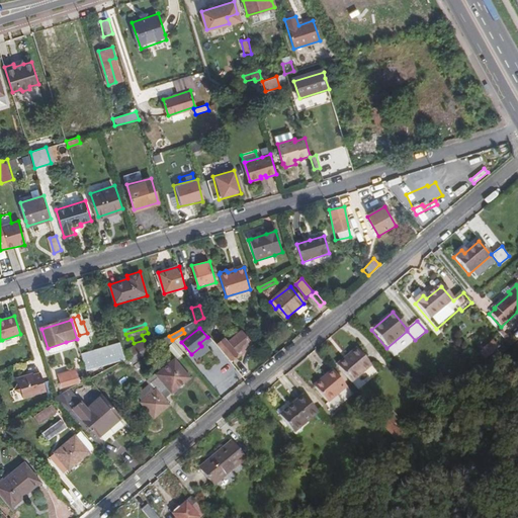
[(509,348),(517,340),(517,331),(509,339),(505,342),(509,348)]
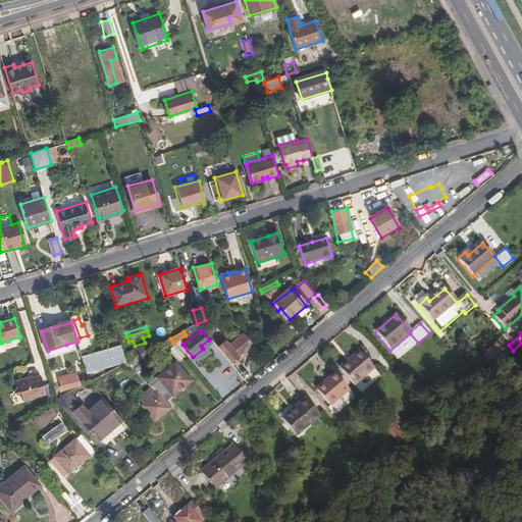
[(230,364),(238,358),(244,353),(252,347),(243,336),(229,348),(225,343),(217,349),(230,364)]
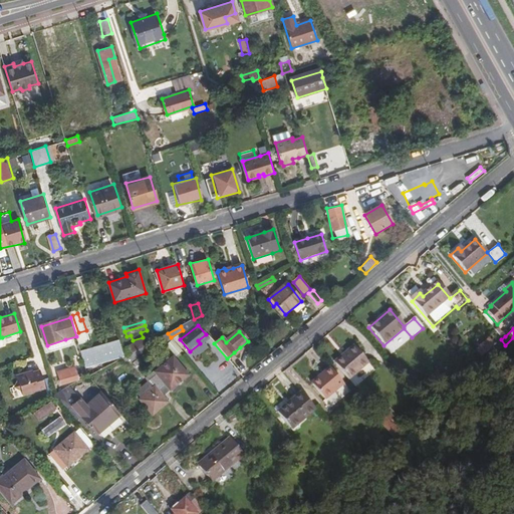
[(200,343),(190,351),(195,358),(208,347),(207,345),(212,341),(208,337),(206,334),(198,340),(200,343)]
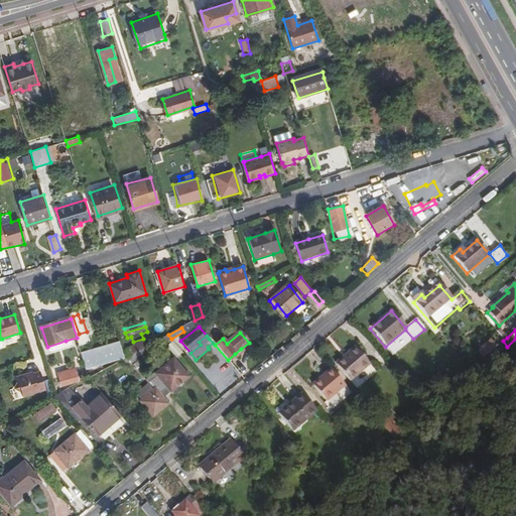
[(68,346),(66,341),(47,347),(49,352),(68,346)]
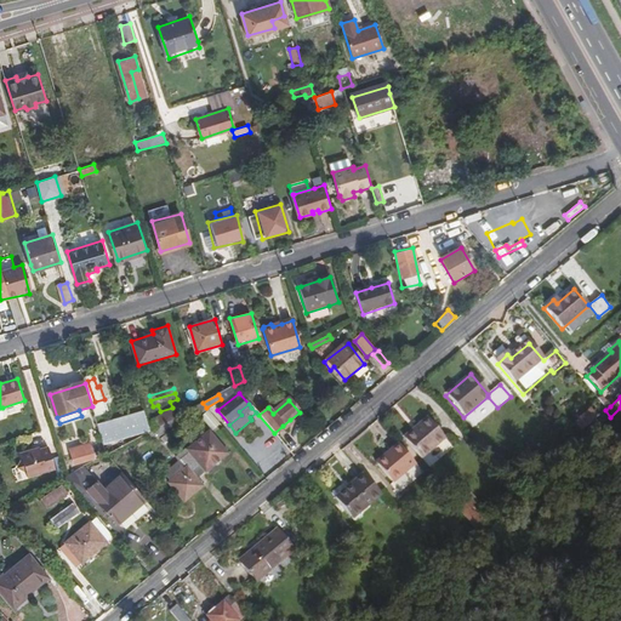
[(157,417),(161,426),(176,417),(172,410),(157,417)]
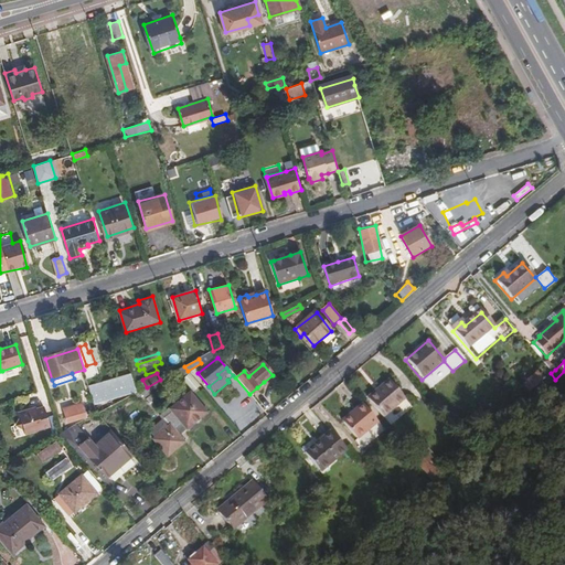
[(191,391),(199,387),(191,373),(183,377),(191,391)]
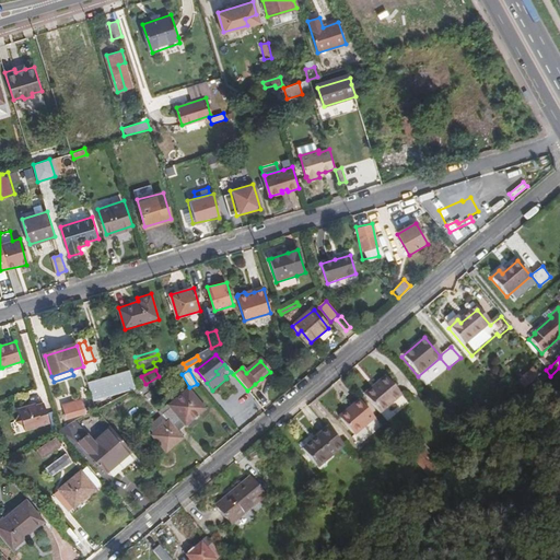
[(518,382),(525,388),(537,378),(532,371),(518,382)]
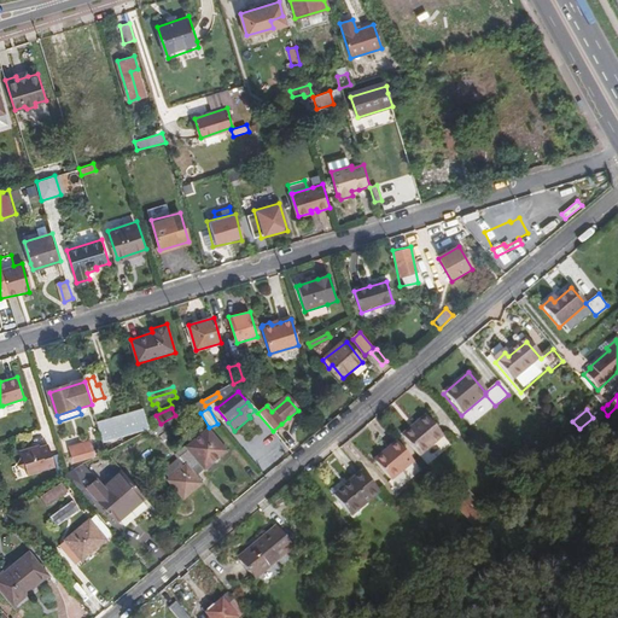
[(175,415),(161,424),(155,426),(158,433),(182,420),(179,414),(175,415)]
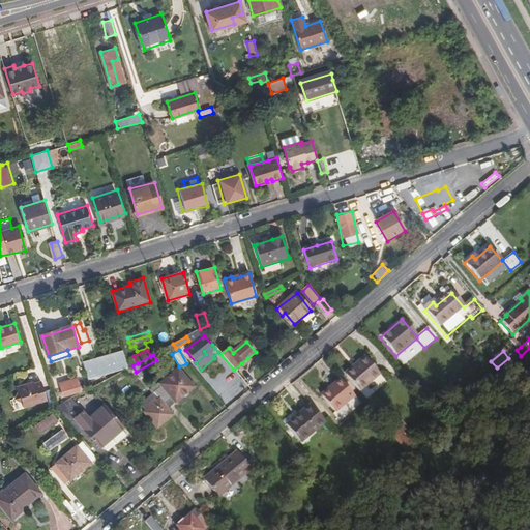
[(365,358),(357,364),(359,366),(346,378),(359,394),(380,377),(365,358)]
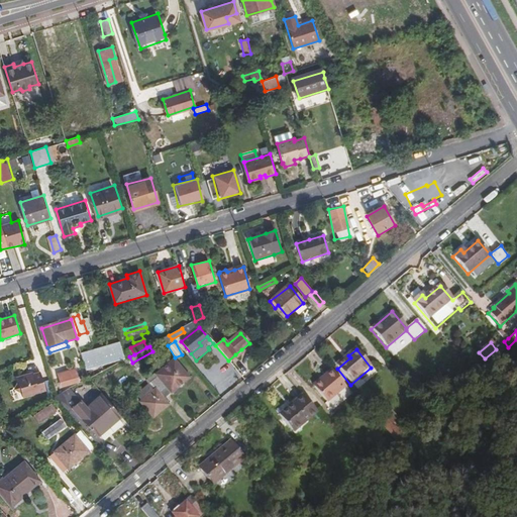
[(350,357),(348,355),(336,367),(337,369),(350,357)]
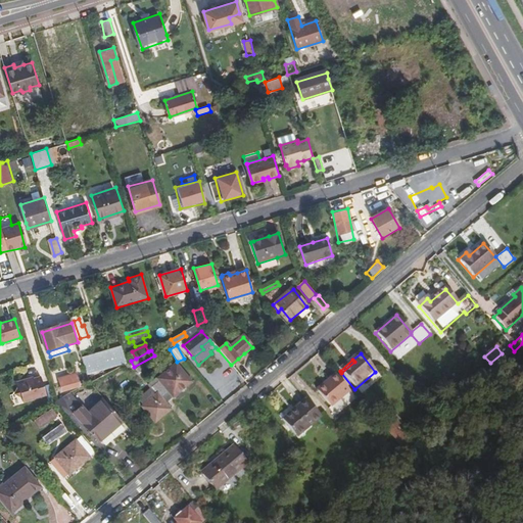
[(142,403),(140,406),(155,423),(173,409),(168,403),(174,398),(175,398),(194,383),(178,363),(158,379),(161,382),(153,389),(141,398),(140,402),(142,403)]
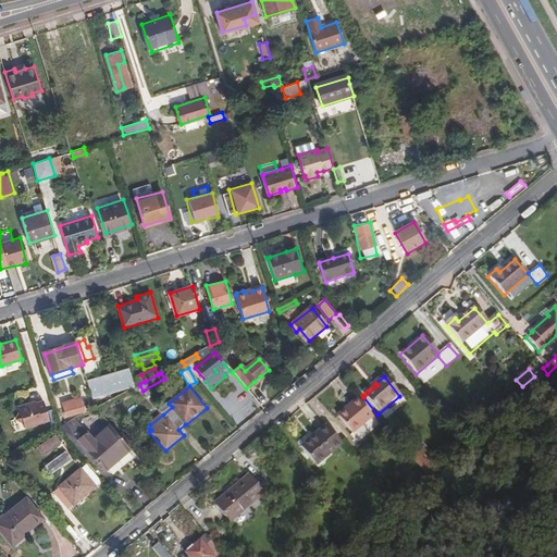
[(339,421),(353,436),(373,419),(358,400),(350,407),(353,409),(339,421)]
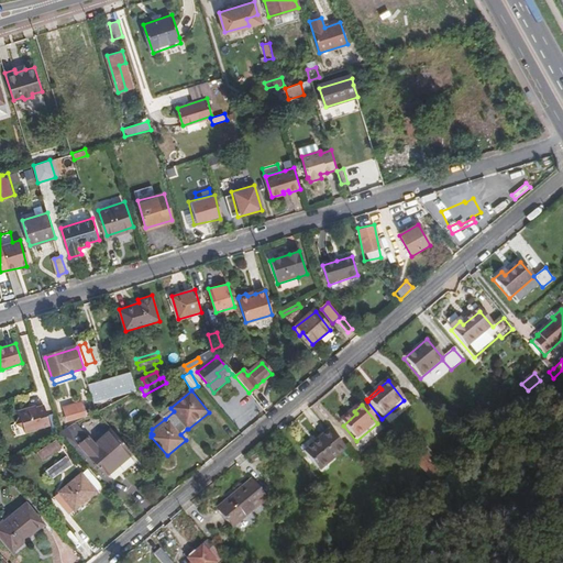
[(20,416),(20,417),(17,423),(22,427),(24,428),(25,432),(50,424),(44,406),(30,410),(30,408),(19,411),(20,416)]
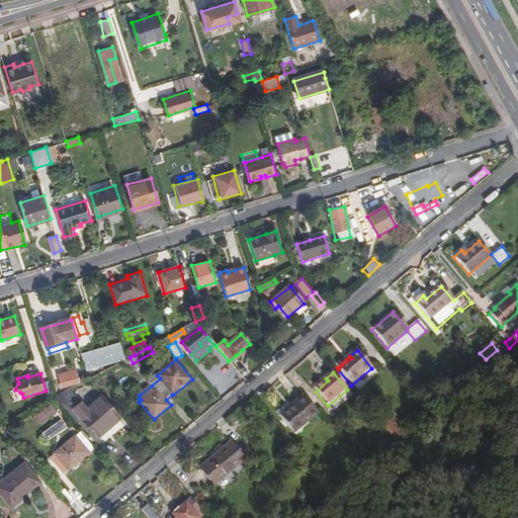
[(77,373),(66,378),(69,386),(81,380),(77,373)]
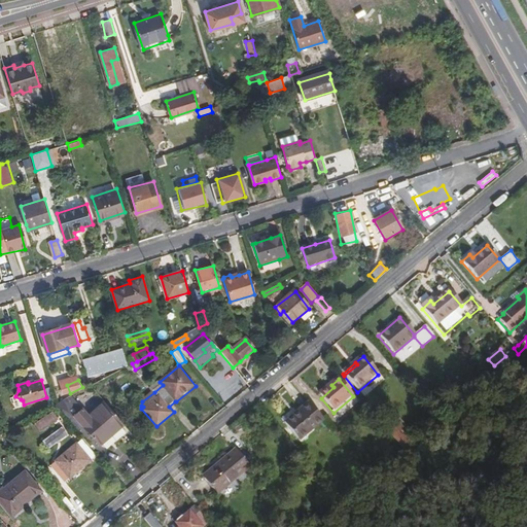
[(151,388),(154,392),(163,385),(160,382),(151,388)]
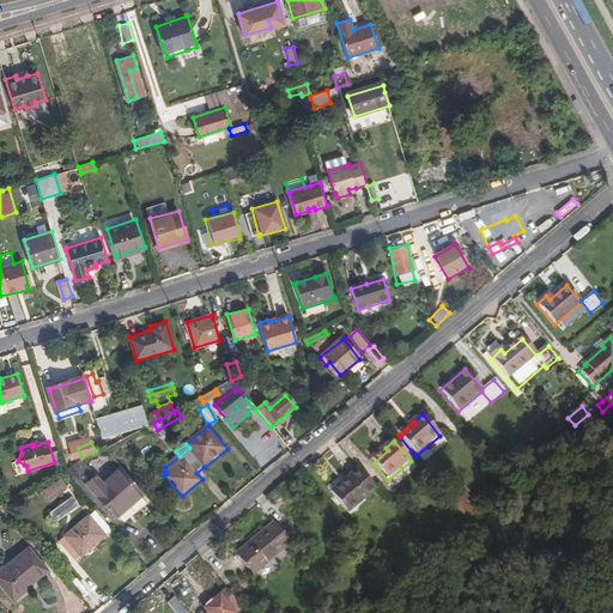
[(79,485),(92,473),(80,460),(67,472),(79,485)]
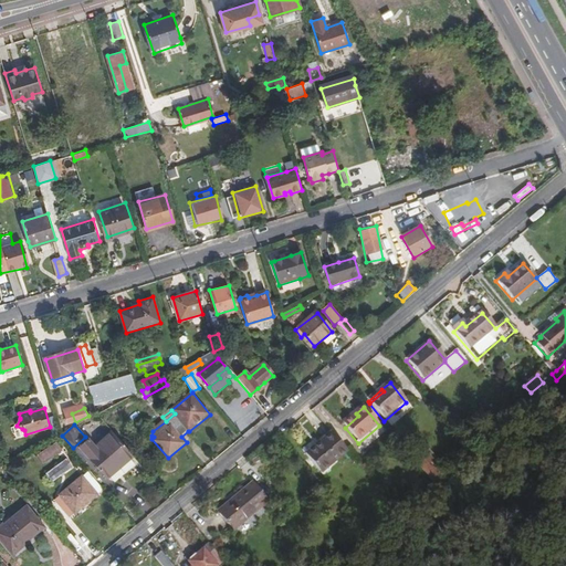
[(318,446),(332,435),(329,432),(317,443),(318,446)]
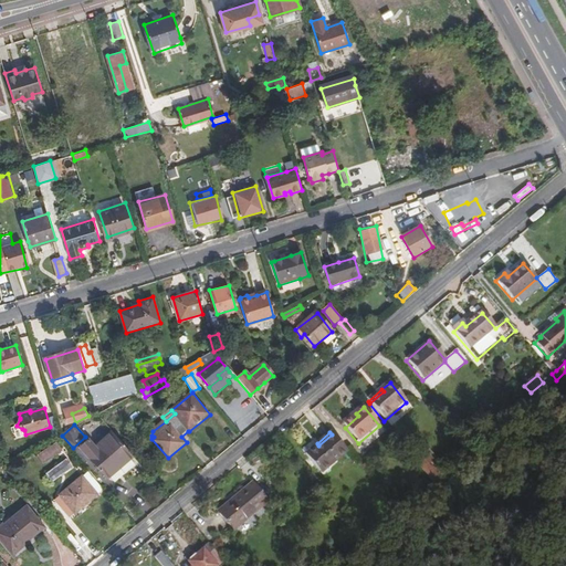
[(347,453),(332,435),(318,446),(305,458),(321,475),(347,453)]
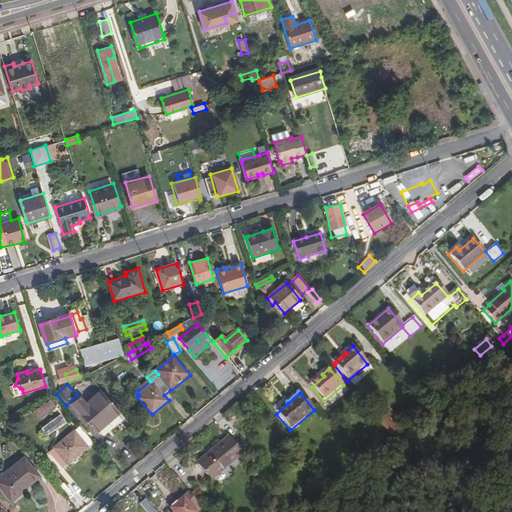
[(82,400),(74,407),(96,433),(120,413),(105,395),(88,408),(82,400)]
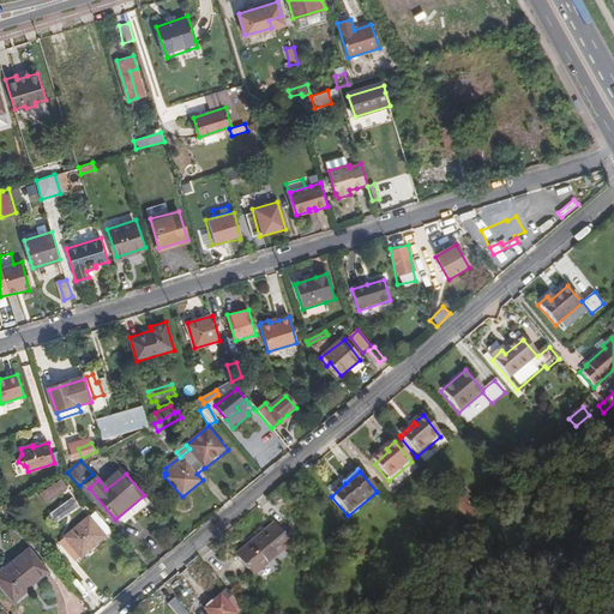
[(89,488),(98,480),(96,477),(86,486),(89,488)]
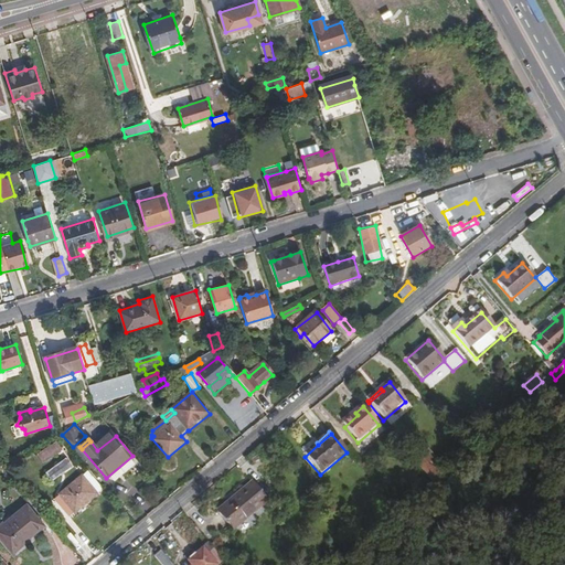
[(42,464),(61,450),(54,441),(35,455),(42,464)]
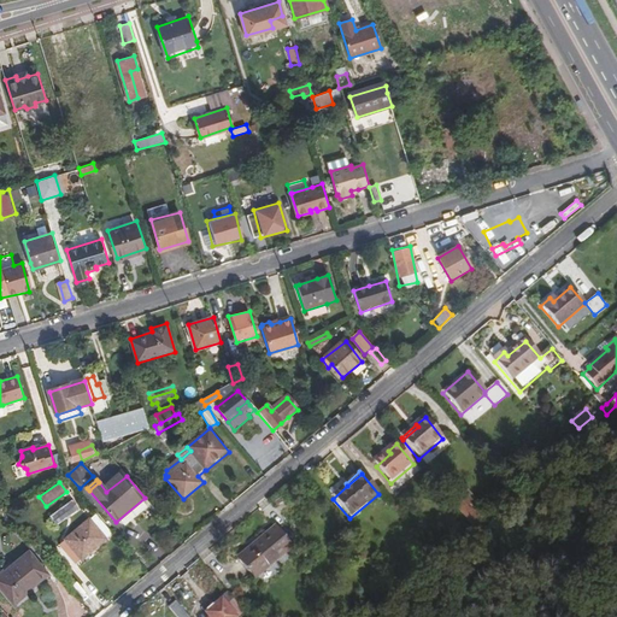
[(54,517),(60,524),(81,509),(75,501),(54,517)]
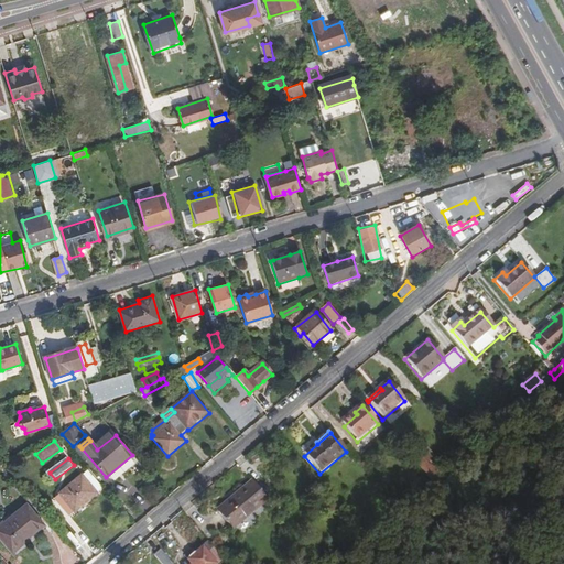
[(84,477),(62,495),(77,512),(98,494),(84,477)]
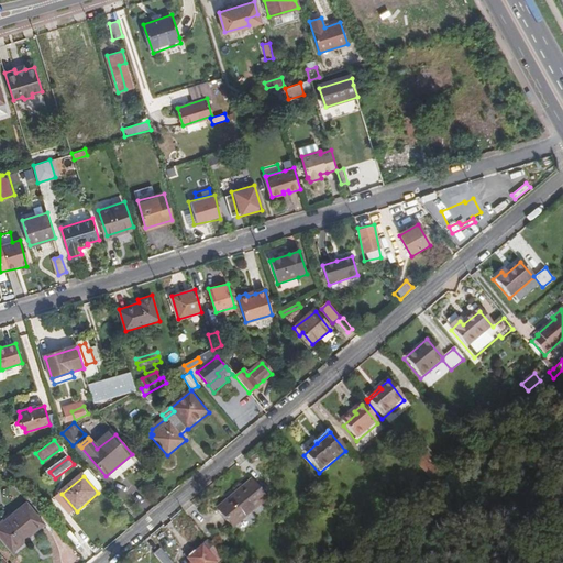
[(417,494),(428,484),(422,477),(411,486),(417,494)]
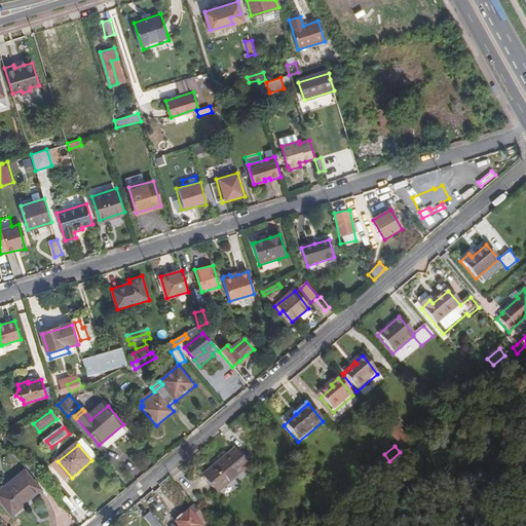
[(202,476),(218,494),(250,467),(235,449),(202,476)]
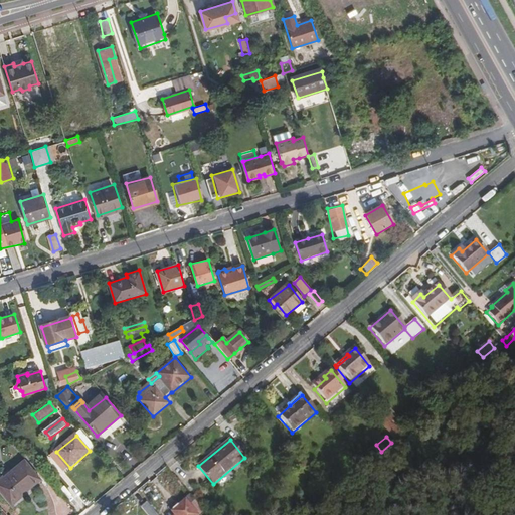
[(24,460),(2,478),(0,480),(0,489),(11,503),(40,479),(24,460)]
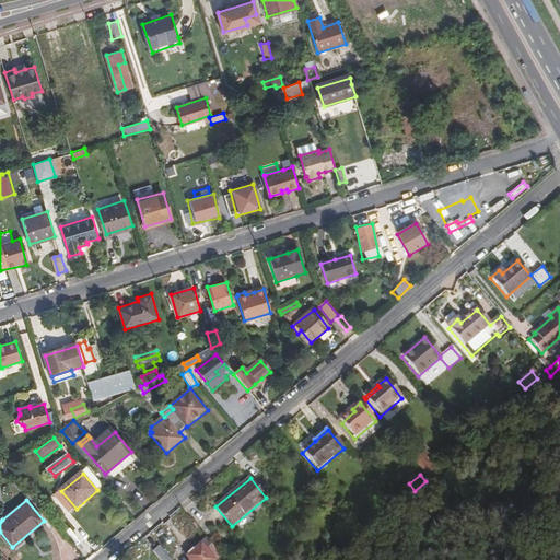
[(73,546),(82,556),(93,547),(84,537),(73,546)]
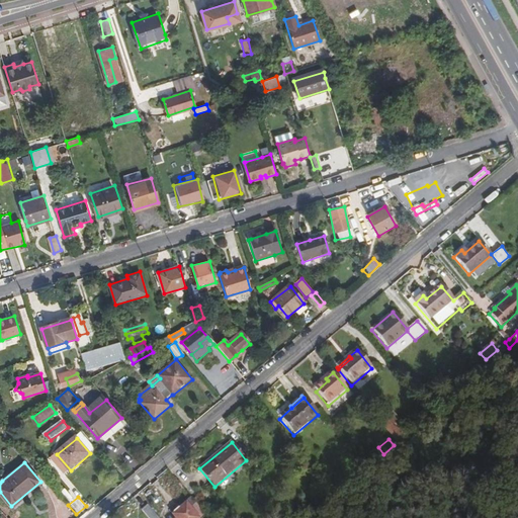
[(199,517),(204,515),(192,500),(173,516),(174,517),(199,517)]
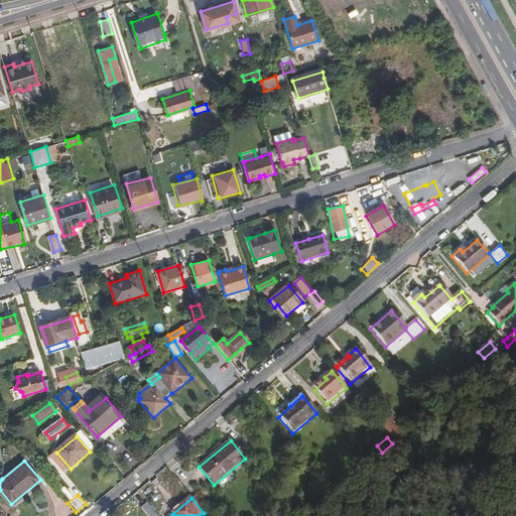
[(156,515),(147,505),(141,510),(146,515),(156,515)]
